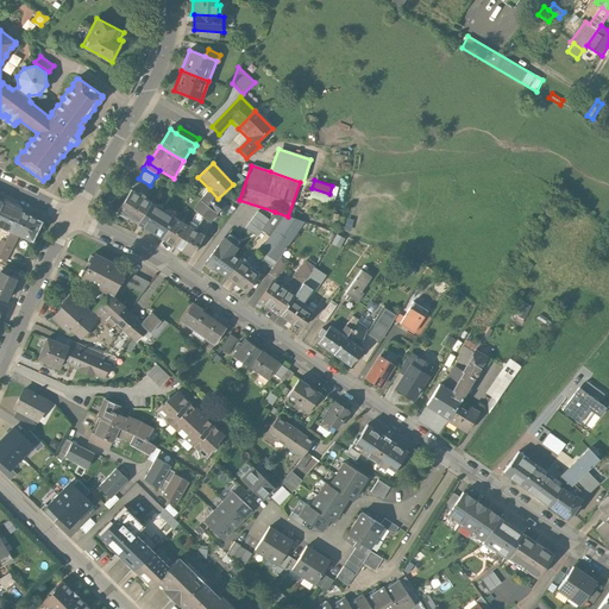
[(330,194),(312,188),(308,199),(334,206),(337,196),(330,194)]
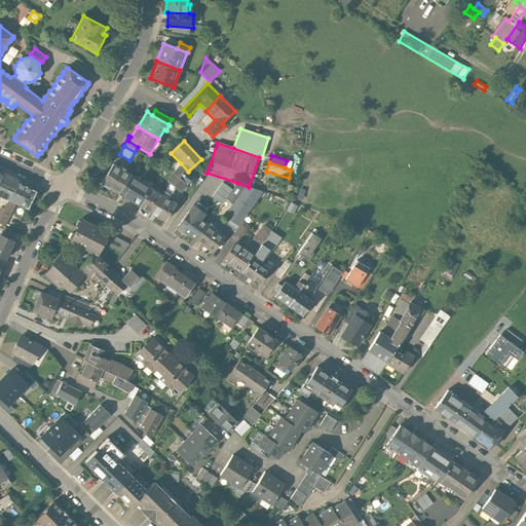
[(188,172),(181,163),(166,182),(170,185),(176,189),(181,193),(194,178),(188,172)]
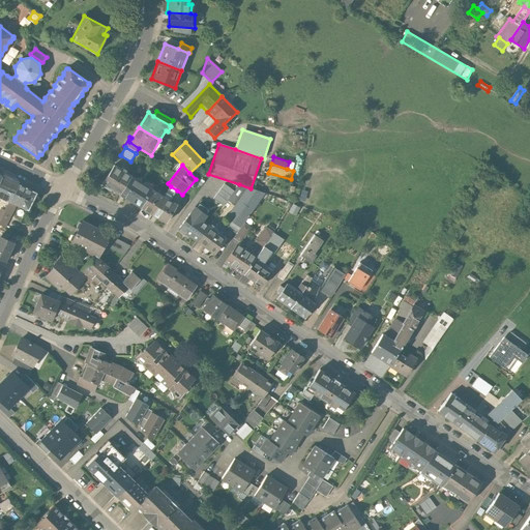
[(120,171),(114,167),(101,186),(120,199),(133,179),(125,174),(126,173),(121,170),(120,171)]
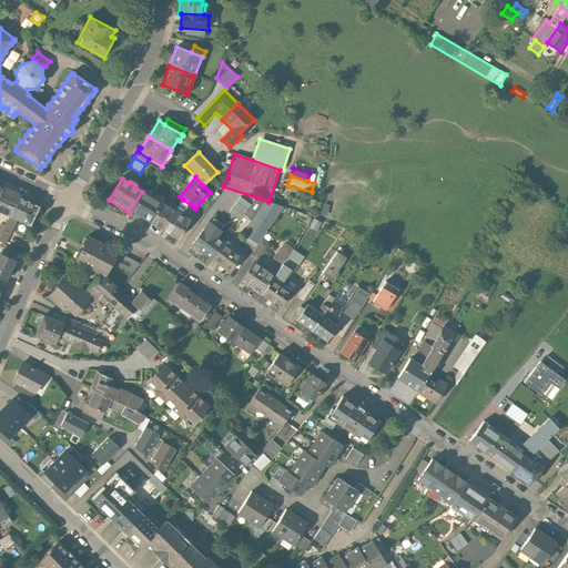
[(21,199),(2,190),(0,194),(0,212),(7,216),(11,219),(21,199)]
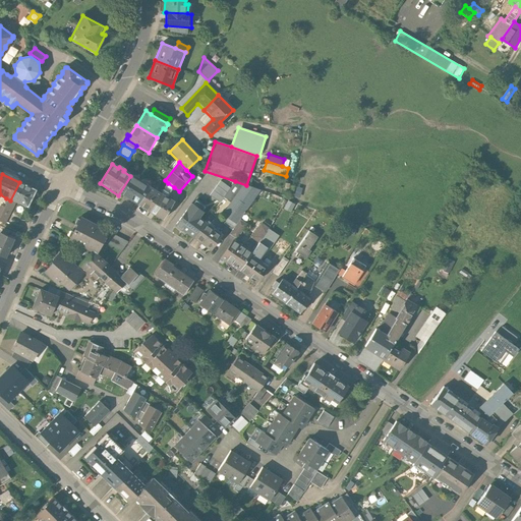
[(203,175),(195,184),(200,187),(207,178),(203,175)]
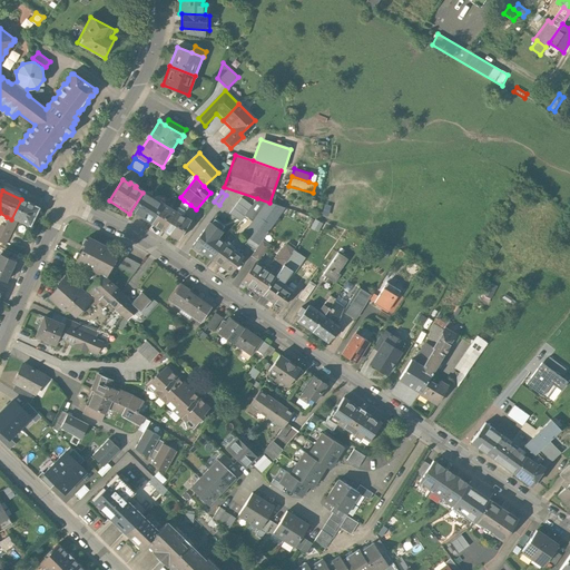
[(143,193),(129,214),(150,226),(165,206),(143,193)]
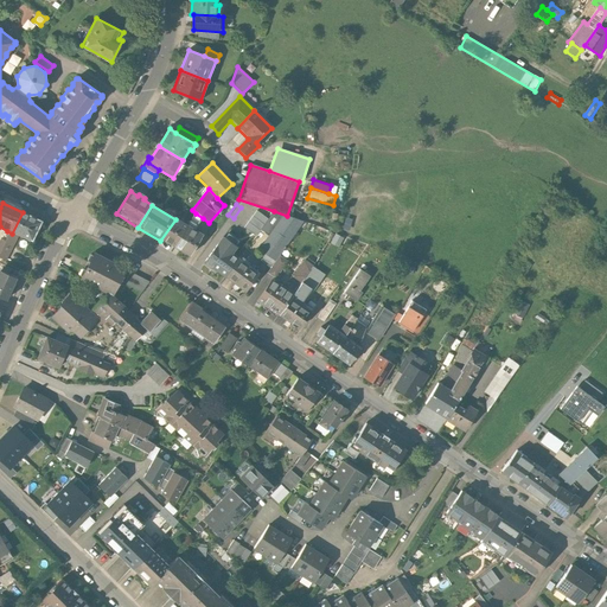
[(256,235),(269,217),(259,209),(244,227),(256,235)]
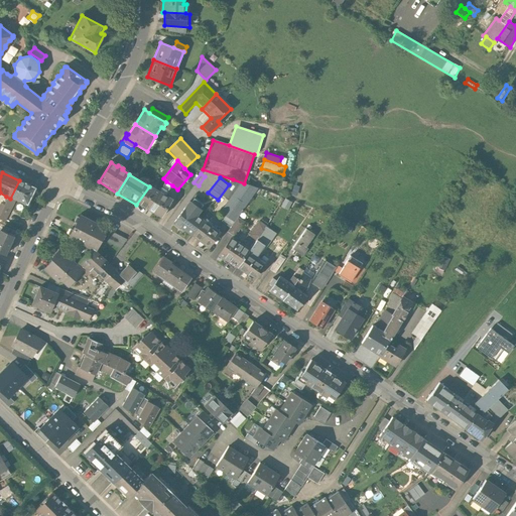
[(221,223),(230,229),(238,218),(258,188),(244,183),(233,179),(221,197),(228,202),(223,208),(222,215),(225,218),(221,223)]
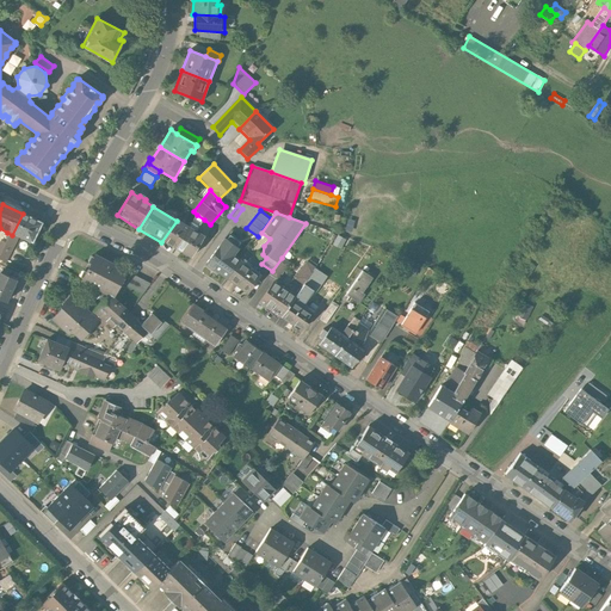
[(43,223),(23,214),(12,235),(20,239),(32,245),(43,223)]
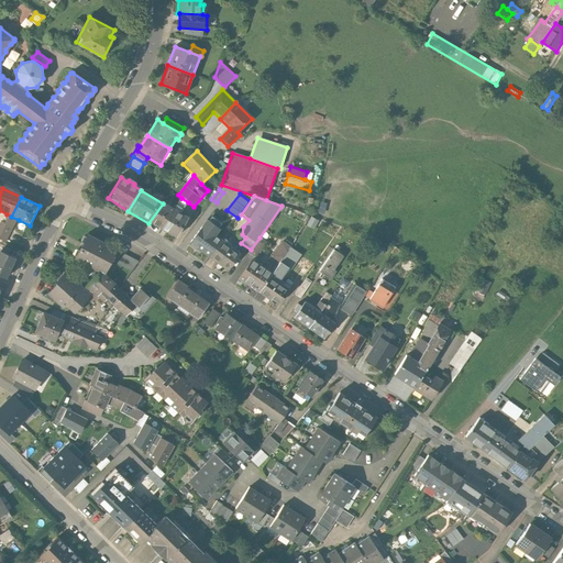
[(181,198),(175,211),(180,214),(188,202),(181,198)]
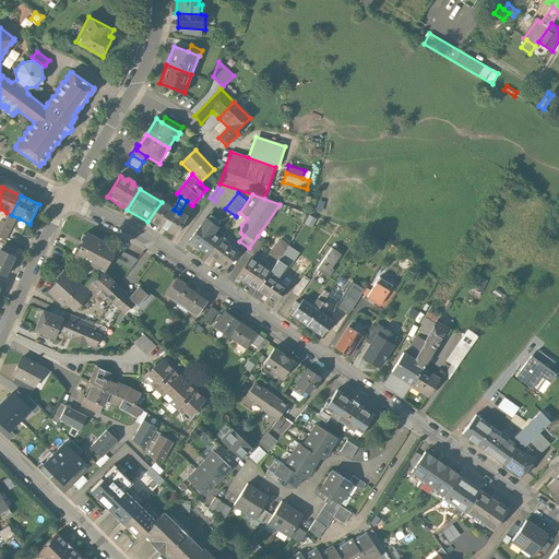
[(162,202),(147,222),(161,230),(174,210),(162,202)]
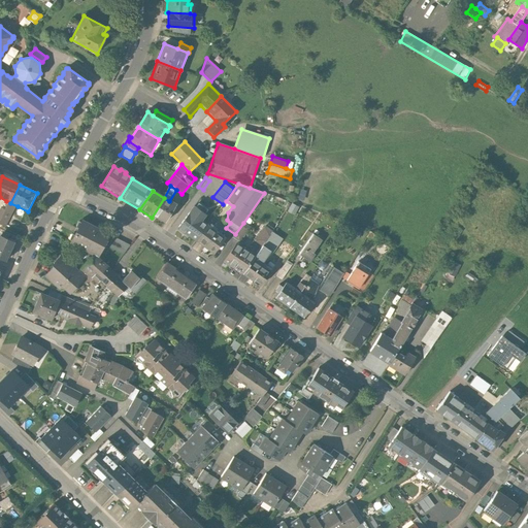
[(164,198),(152,218),(164,225),(176,205),(169,201),(164,198)]
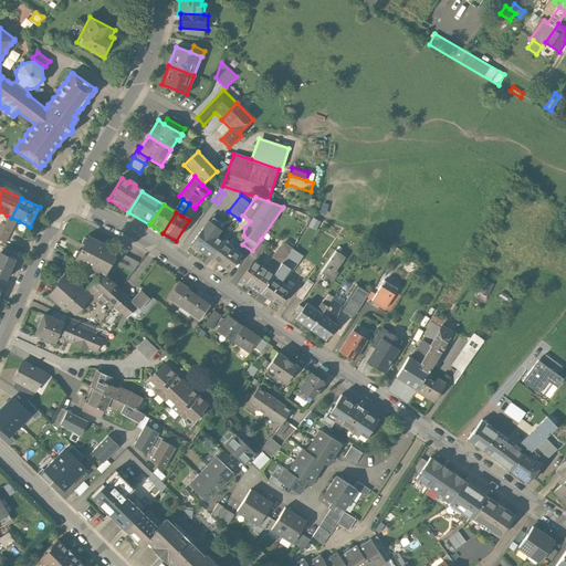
[(11,218),(7,216),(7,217),(3,216),(0,221),(0,223),(1,224),(7,227),(11,218)]
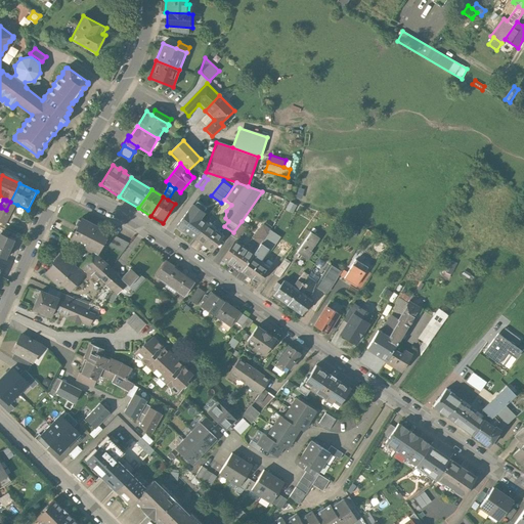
[(17,205),(10,202),(6,210),(1,208),(0,208),(0,223),(6,227),(17,205)]
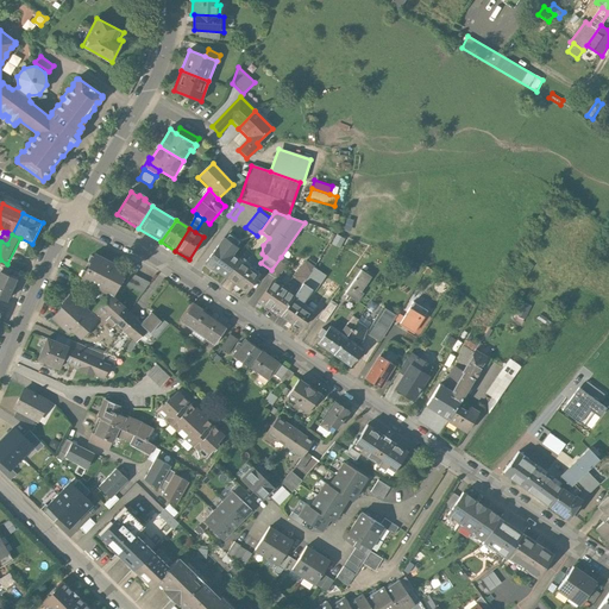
[(206,262),(227,278),(240,259),(232,253),(237,248),(224,238),(206,262)]
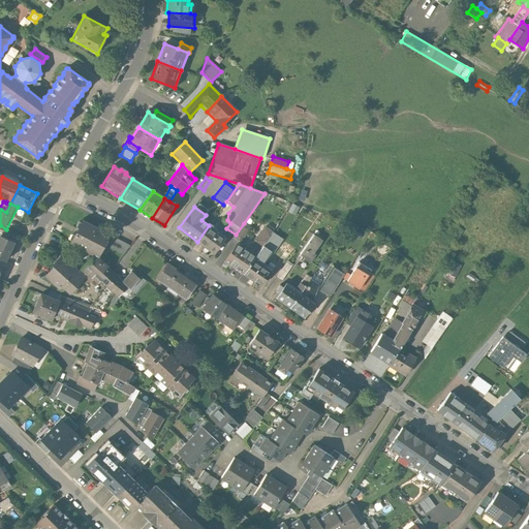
[(111,236),(82,221),(70,244),(94,256),(98,258),(111,236)]
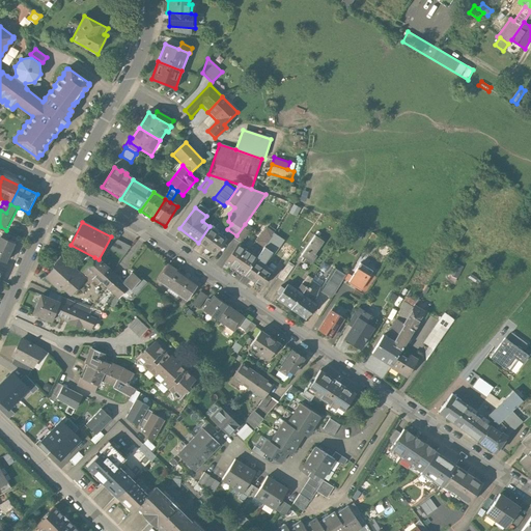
[(245,224),(236,235),(233,240),(241,245),(252,229),(245,224)]
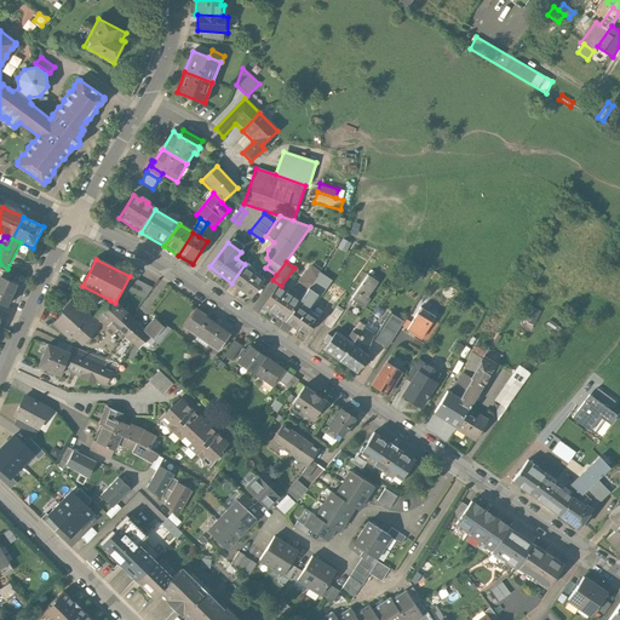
[(265,280),(245,264),(231,283),(251,298),(265,280)]
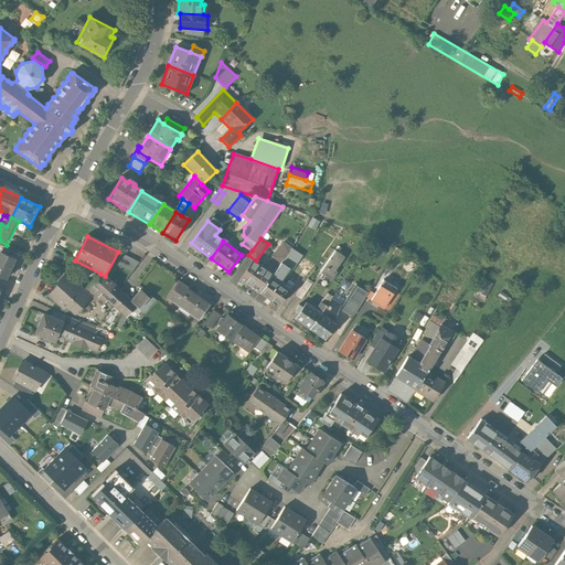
[(272,259),(280,265),(291,249),(283,243),(272,259)]
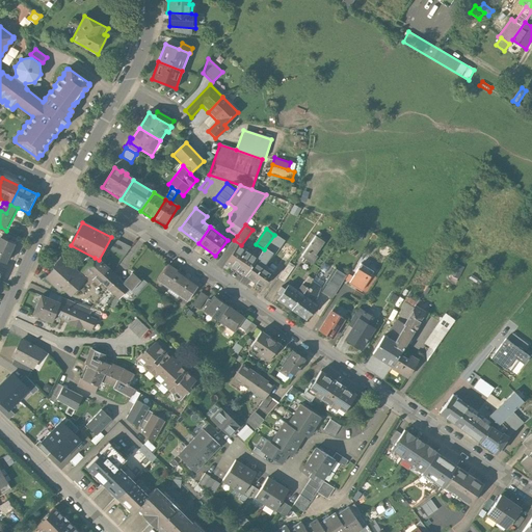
[(274,235),(264,249),(273,256),(274,257),(285,241),(274,235)]
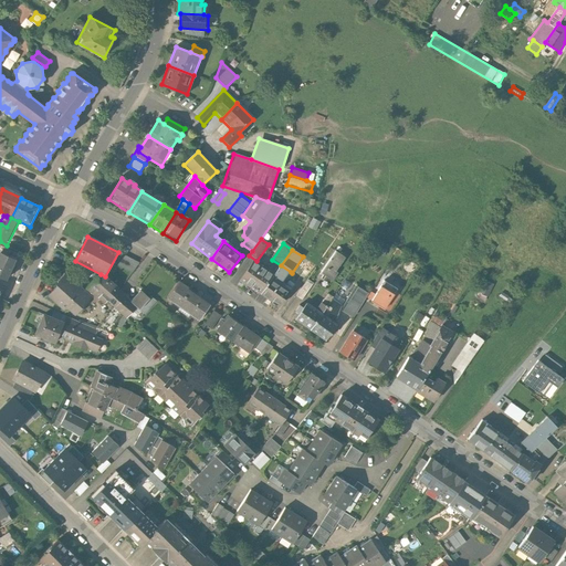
[(345,258),(336,252),(321,274),(332,282),(338,273),(336,272),(345,258)]
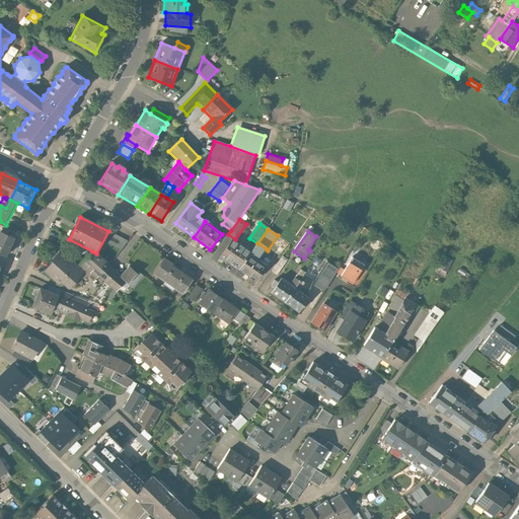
[(16,239),(1,232),(0,234),(0,254),(7,258),(16,239)]
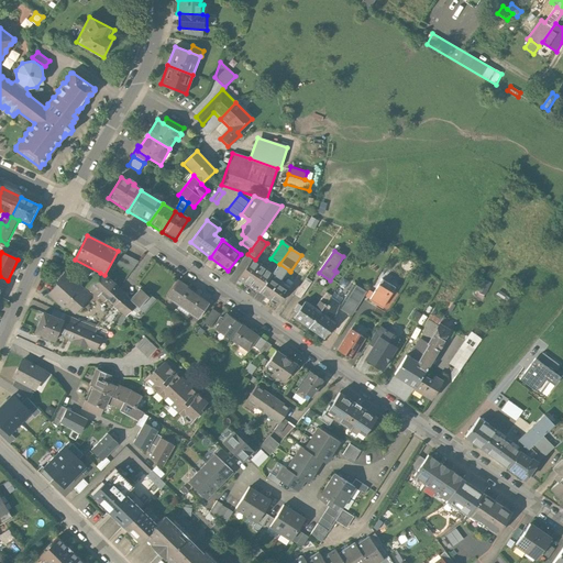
[(139,262),(121,253),(114,265),(131,273),(139,262)]
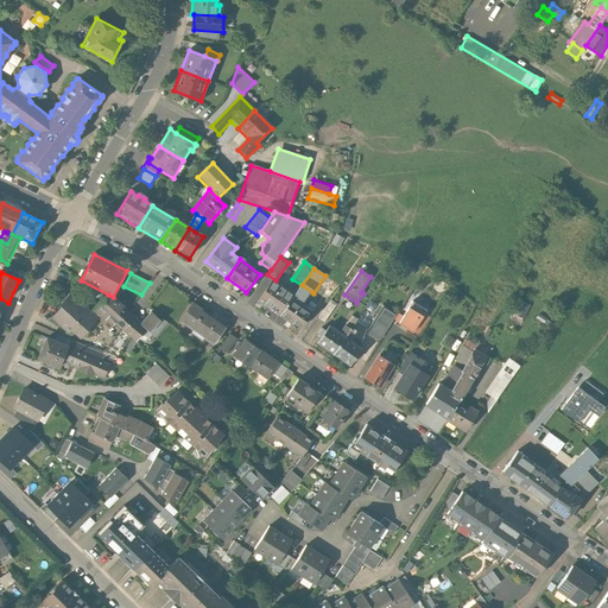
[(428,296),(435,301),(443,285),(429,278),(425,285),(431,289),(428,296)]
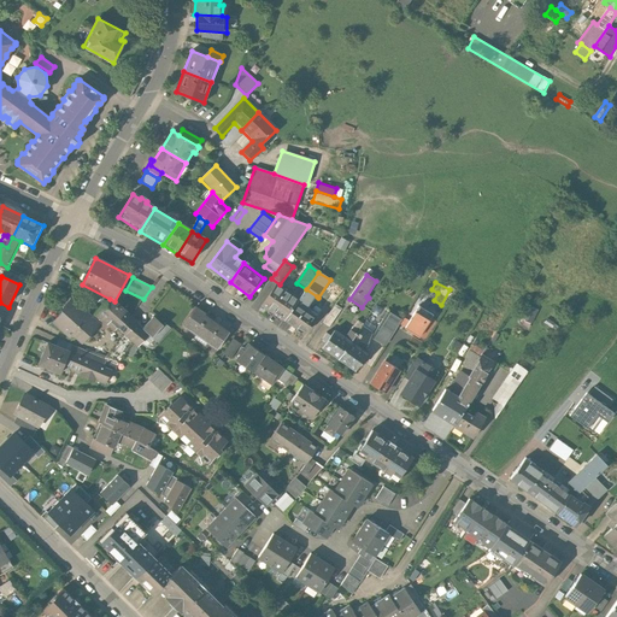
[(299,301),(276,286),(262,309),(283,324),(295,305),(299,301)]
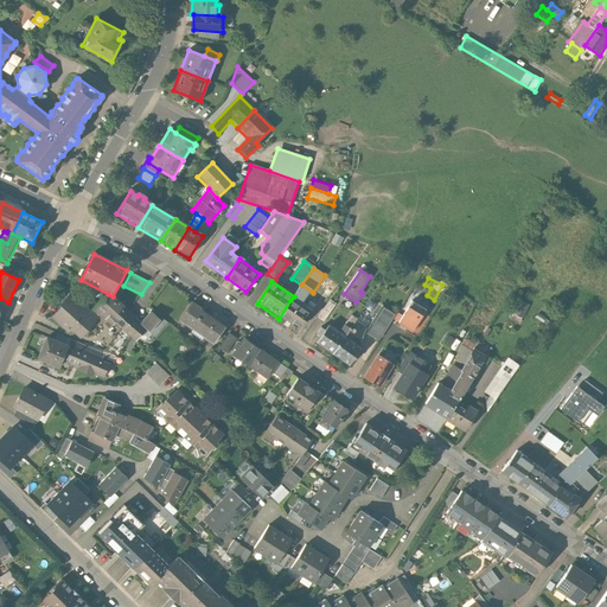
[(291,300),(300,307),(312,292),(301,285),(294,296),(291,300)]
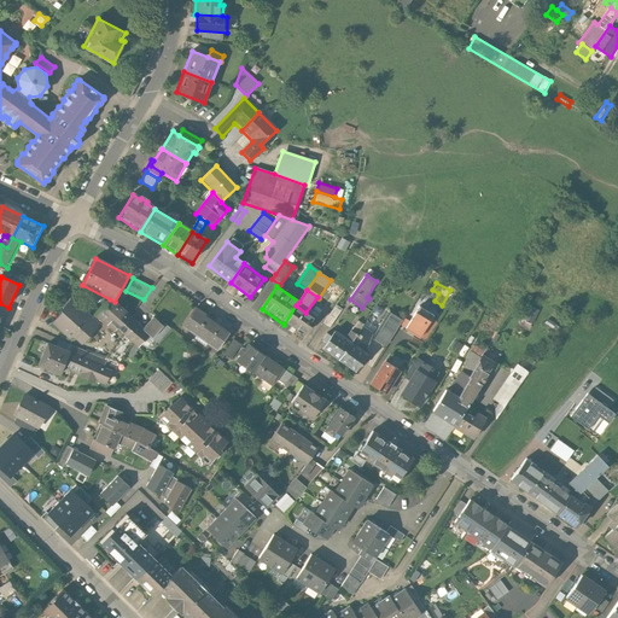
[(92,318),(71,298),(58,313),(59,315),(51,324),(69,340),(71,337),(81,345),(97,327),(100,325),(92,318)]
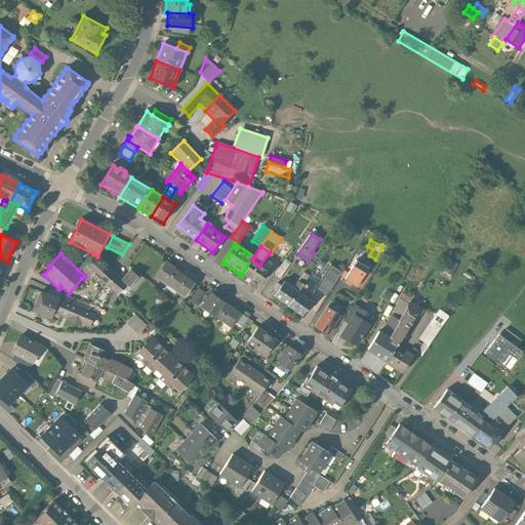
[(108,266),(97,256),(93,254),(78,270),(85,276),(82,278),(86,283),(90,279),(95,284),(98,281),(105,287),(109,282),(99,274),(108,266)]
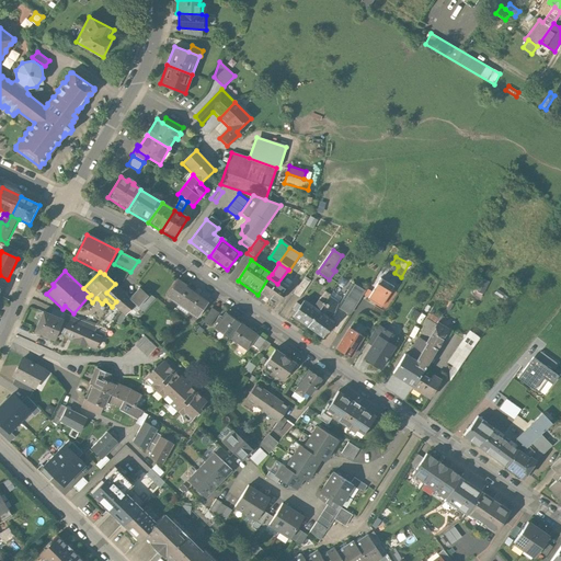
[(277,284),(268,277),(258,295),(276,307),(287,290),(277,284)]
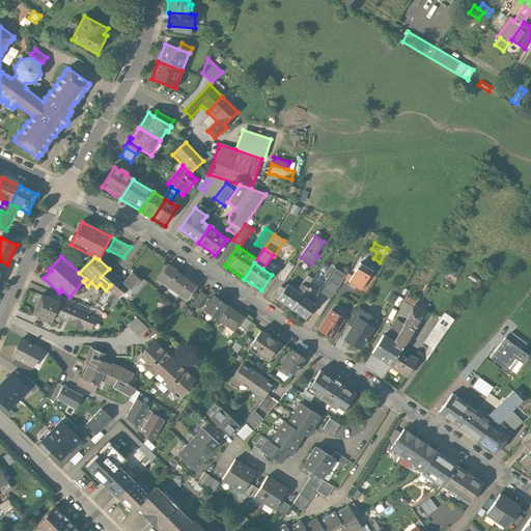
[(295,267),(289,262),(277,279),(283,283),(295,267)]
